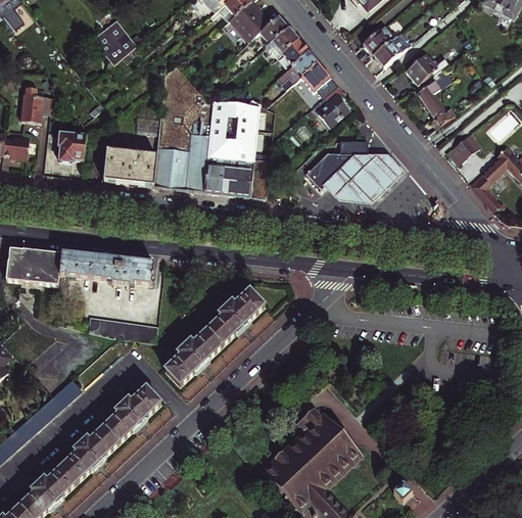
[(24,1),(22,0),(0,0),(0,16),(1,18),(5,14),(16,29),(27,21),(15,7),(24,1)]
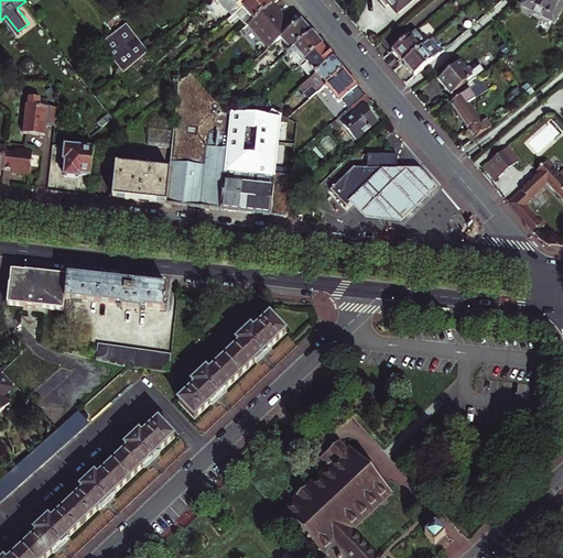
[(219,0),(231,13),(234,10),(242,3),(246,0),(219,0)]
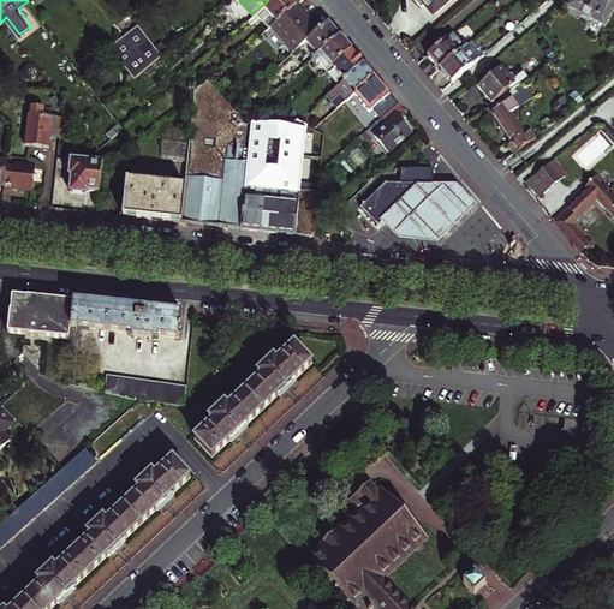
[(296,0),(268,0),(264,4),(275,17),(296,0)]
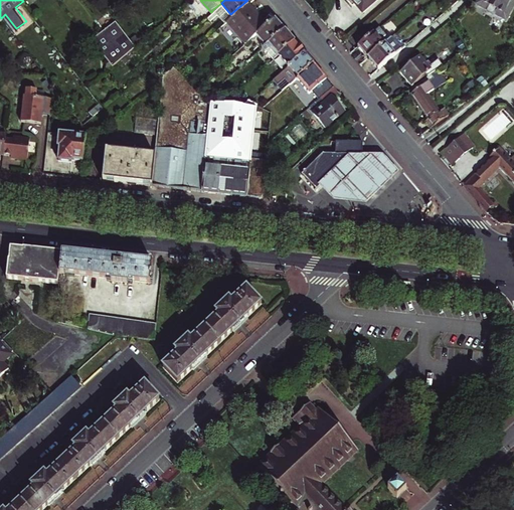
[(245,40),(255,32),(267,22),(247,0),(230,14),(225,18),(245,40)]
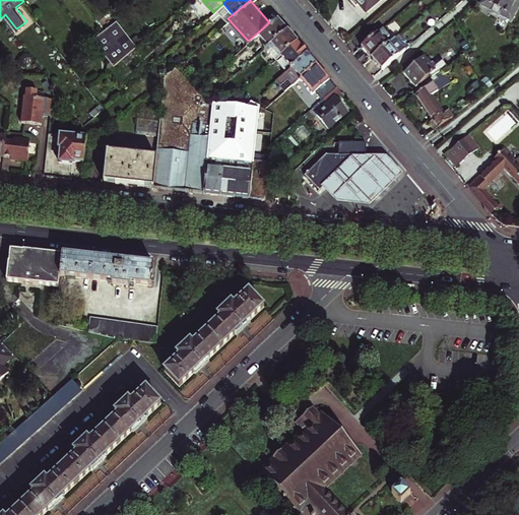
[(357,0),(364,8),(373,0),(357,0)]
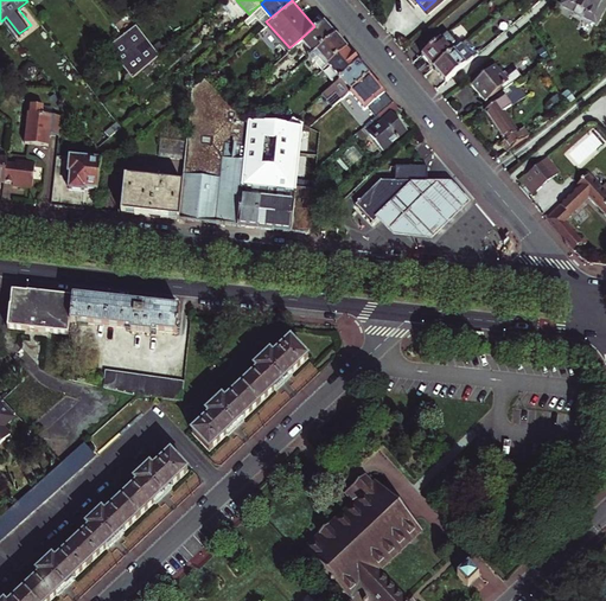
[(557,0),(569,6),(571,5),(561,0),(599,0),(591,17),(579,10),(578,11),(592,18),(600,0),(557,0)]
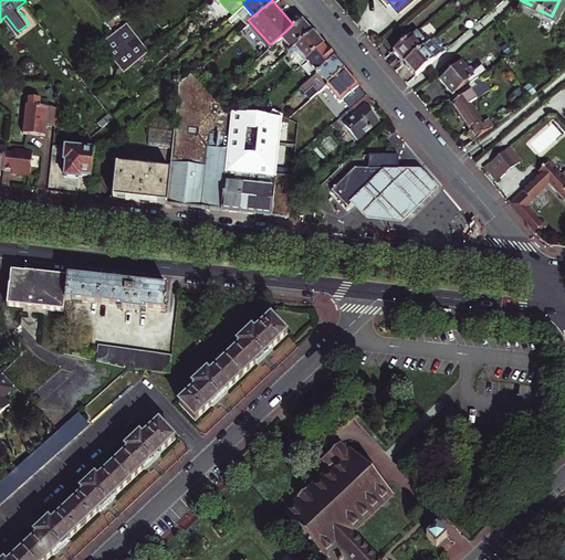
[(540,9),(551,16),(558,0),(523,0),(532,4),(531,6),(532,8),(537,10),(539,10),(540,9)]
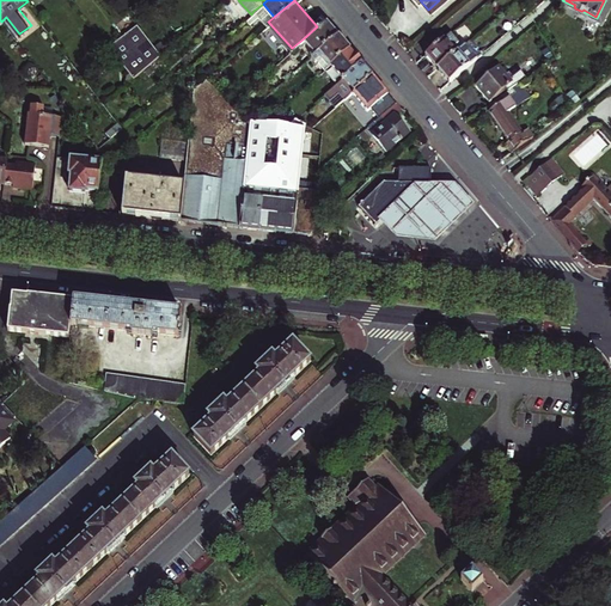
[(274,17),(263,4),(254,11),(266,24),(268,22),(274,17)]
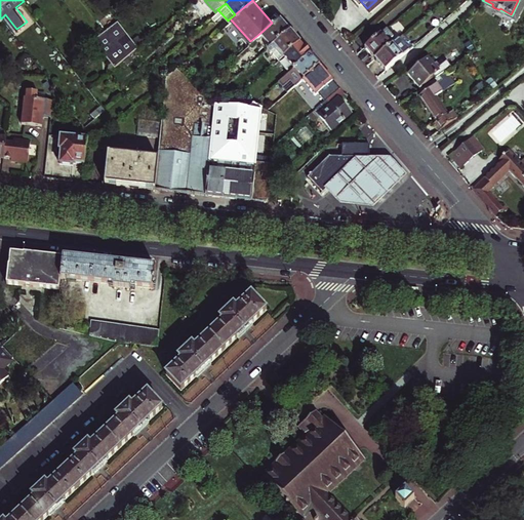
[(271,44),(289,28),(280,16),(272,23),(260,33),(271,44)]
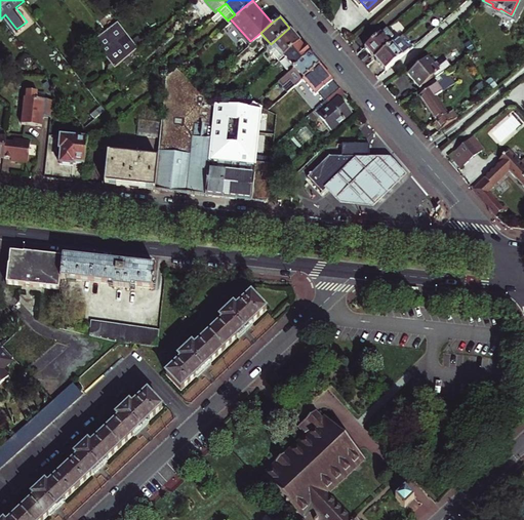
[(117,20),(107,28),(103,31),(116,47),(130,36),(117,20)]
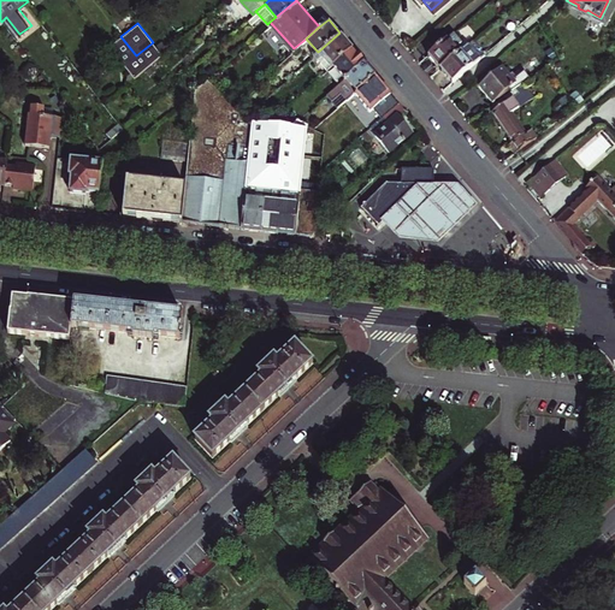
[(329,66),(352,46),(339,33),(318,52),(313,55),(317,60),(321,57),(329,66)]
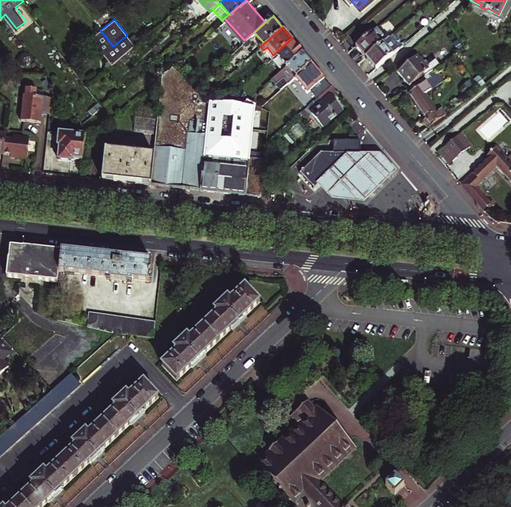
[(380,40),(371,28),(355,41),(365,53),(380,40)]
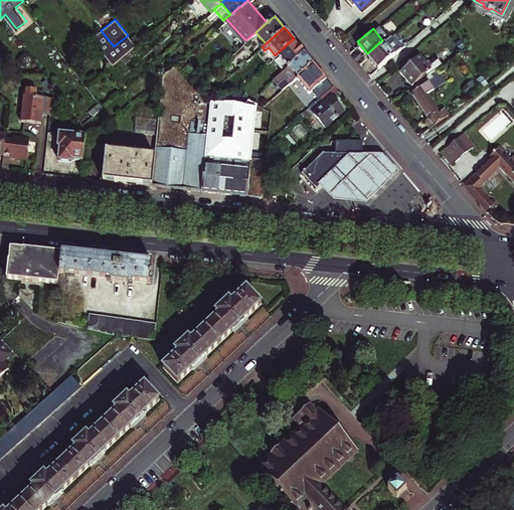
[(377,64),(403,42),(393,30),(382,40),(367,53),(377,64)]
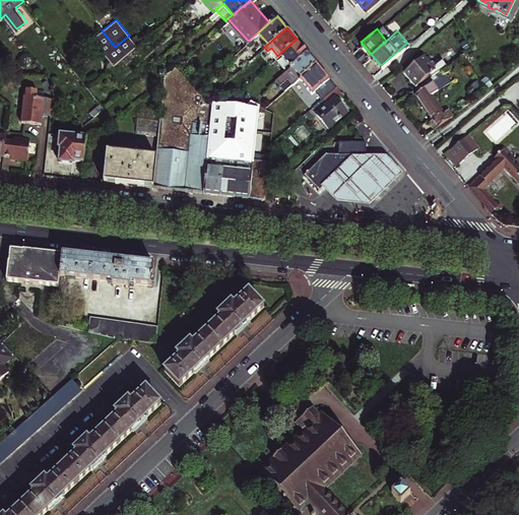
[(306,50),(297,39),(277,56),(274,59),(283,70),(284,68),(290,63),(306,50)]
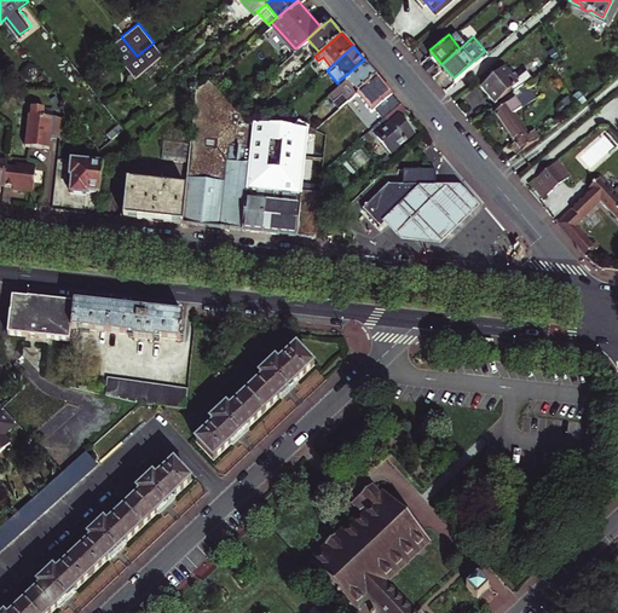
[(364,59),(346,75),(357,88),(376,73),(364,59)]
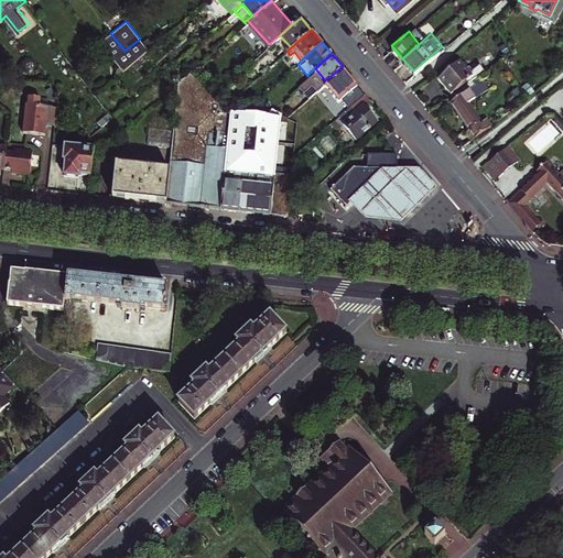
[(483,66),(477,61),(467,68),(457,56),(436,74),(450,88),(464,76),(466,78),(483,66)]
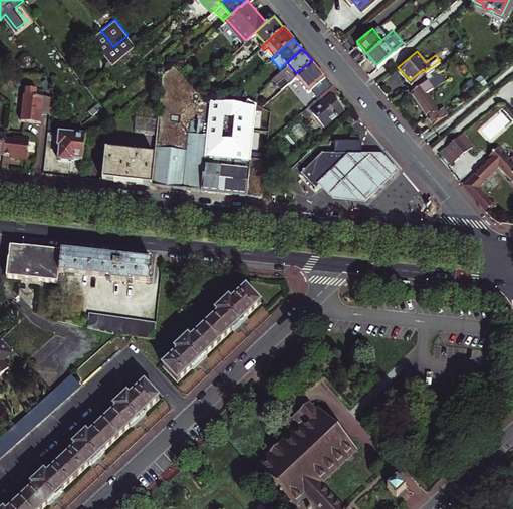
[(307,90),(324,75),(312,60),(296,73),(294,75),(307,90)]
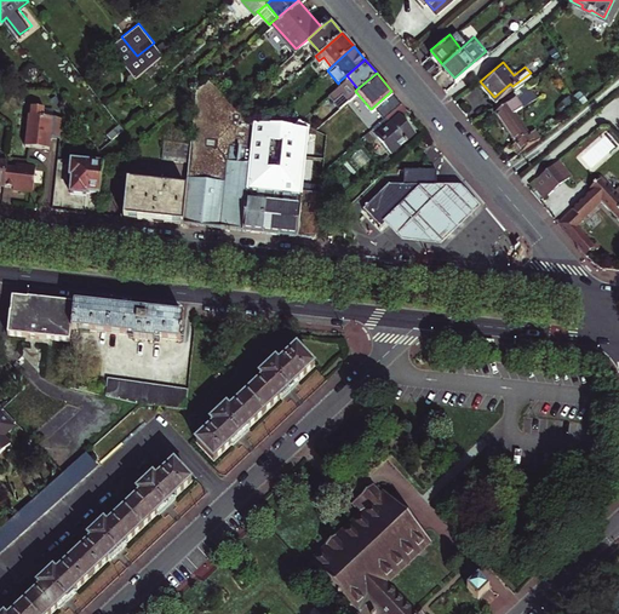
[(355,91),(357,89),(347,75),(339,81),(345,89),(350,95),(355,91)]
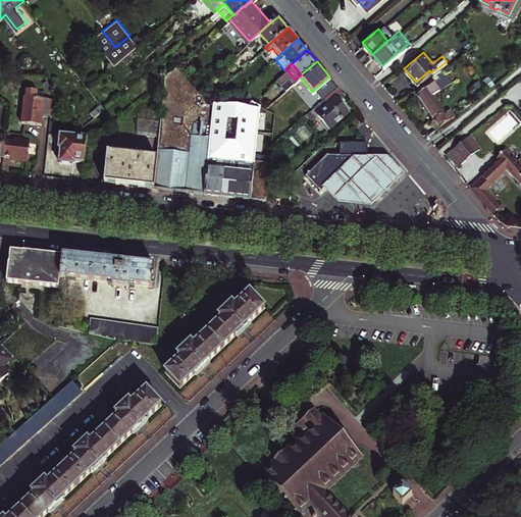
[(160,117),(159,133),(156,154),(153,185),(203,190),(213,101),(208,96),(197,86),(175,64),(165,73),(160,117)]
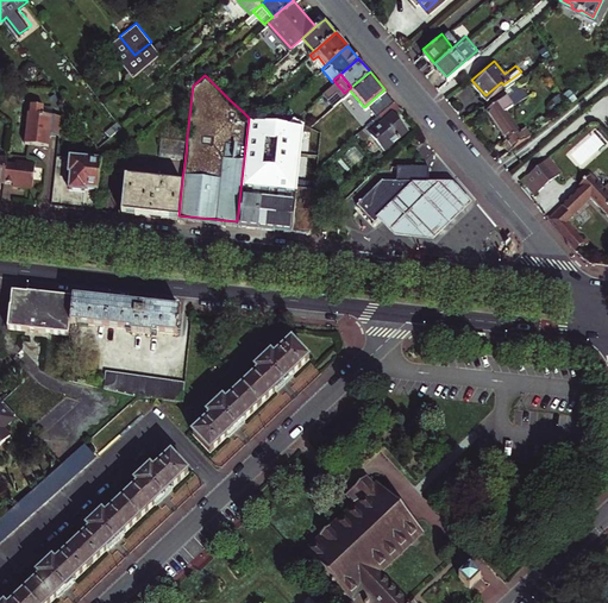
[(332,82),(323,89),(327,95),(339,87),(333,80),(332,82)]
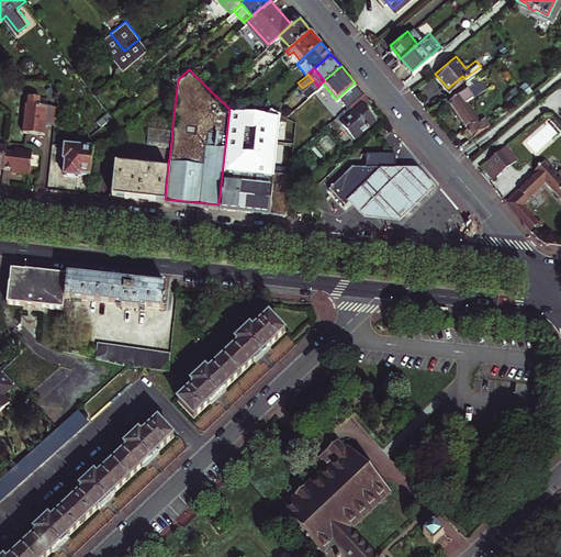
[(466,95),(457,85),(445,93),(447,97),(445,99),(467,124),(463,127),(469,133),(484,120),(479,114),(474,118),(460,100),(466,95)]
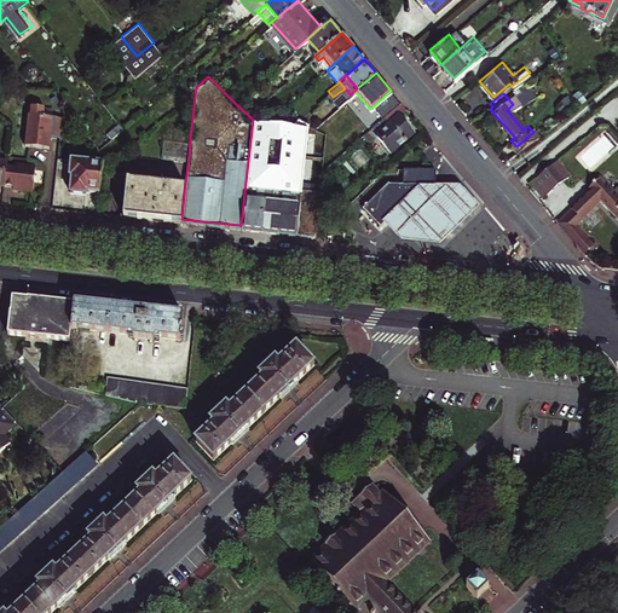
[(381,116),(399,100),(393,94),(375,109),(381,116)]
